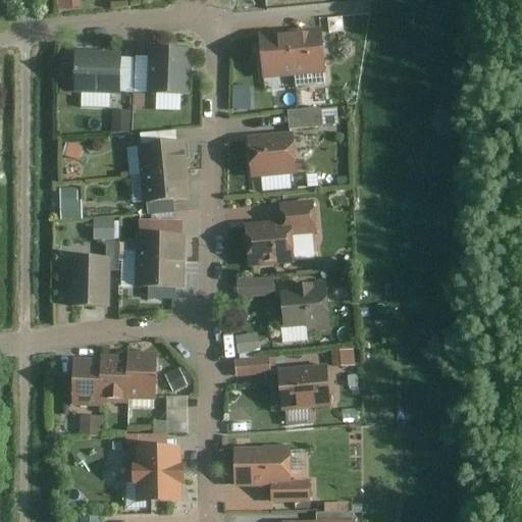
[(320,36),(291,38),(294,75),(323,72),(320,36)]
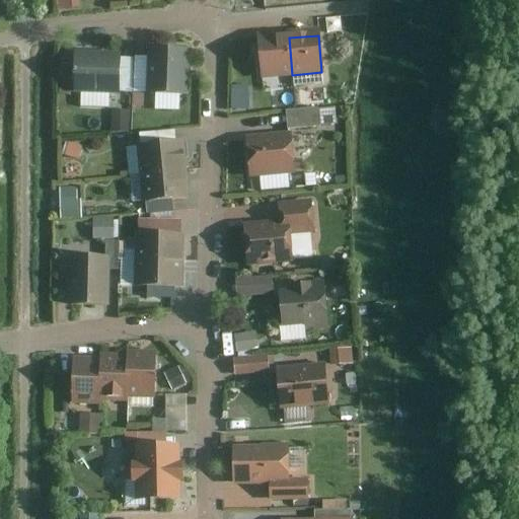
[(289,38),(257,41),(261,77),(292,75),(289,38)]
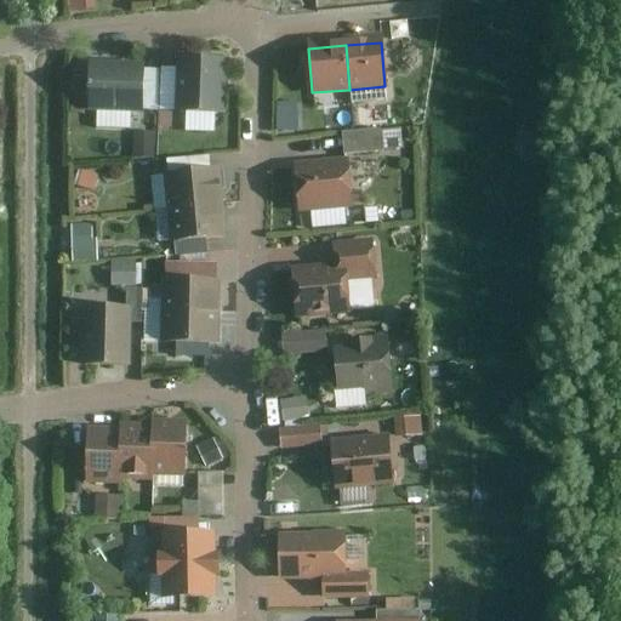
[(171,110),(223,113),(226,57),(174,55),(171,110)]
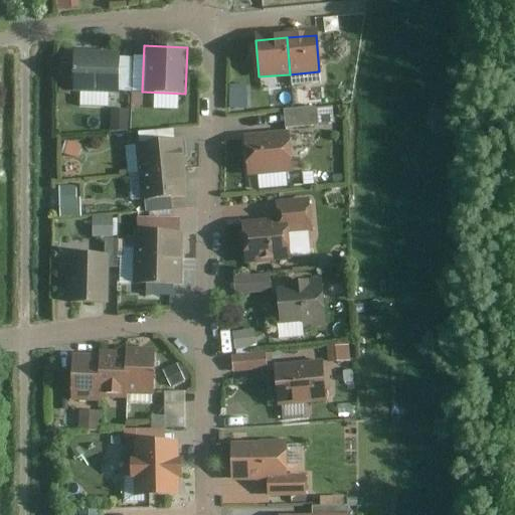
[(69,91),(116,93),(118,50),(71,48),(69,91)]
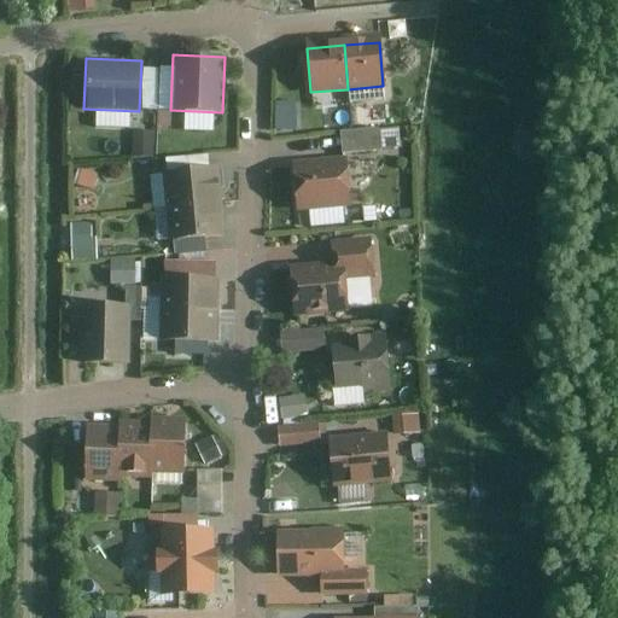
[(331,109),(333,128),(350,127),(348,106),(331,109)]
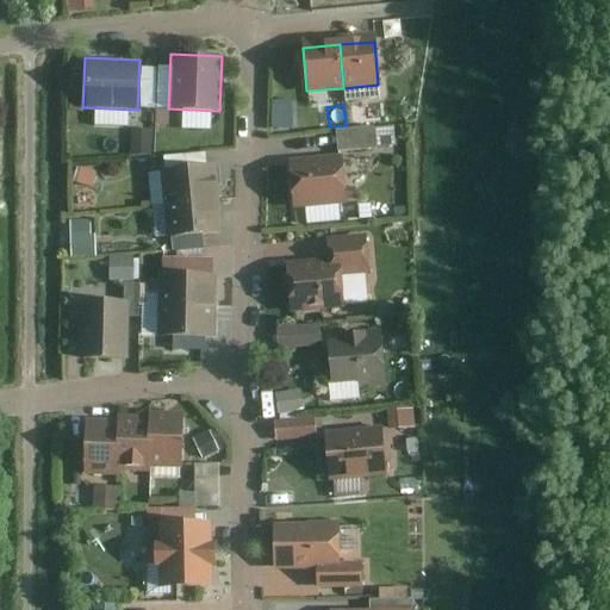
[(304,132),(303,114),(278,116),(279,134),(304,132)]
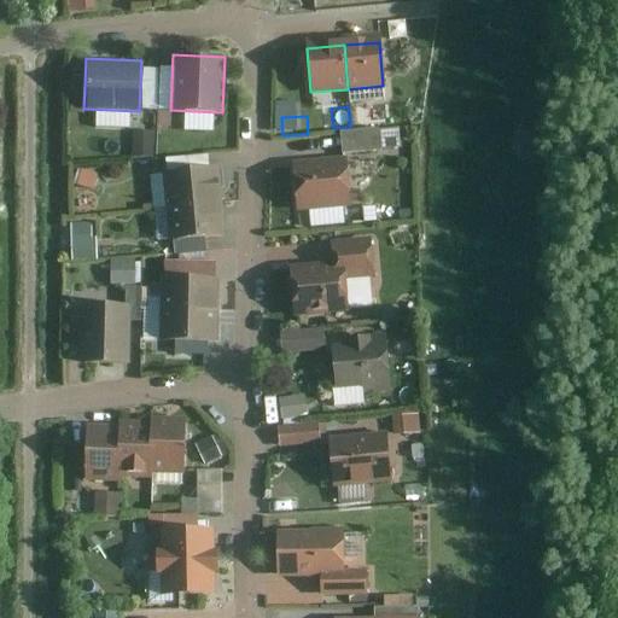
[(396,127),(378,129),(378,127),(338,130),(340,153),(380,149),(379,147),(398,146),(396,127)]
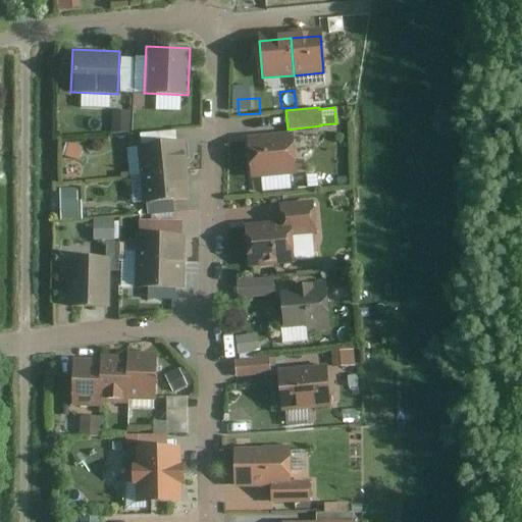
[(110,110),(110,132),(128,133),(129,110),(110,110)]
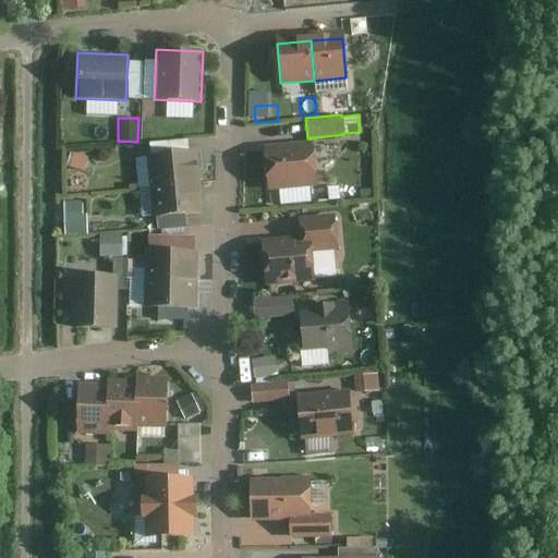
[(315,185),(311,141),(262,145),(266,191),(315,185)]
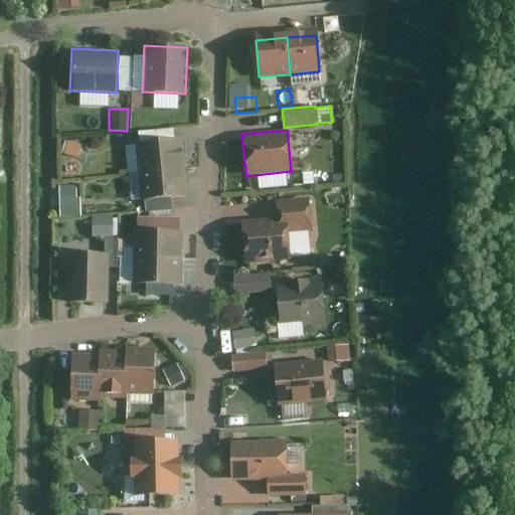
[(62,155),(76,159),(80,145),(66,141),(62,155)]
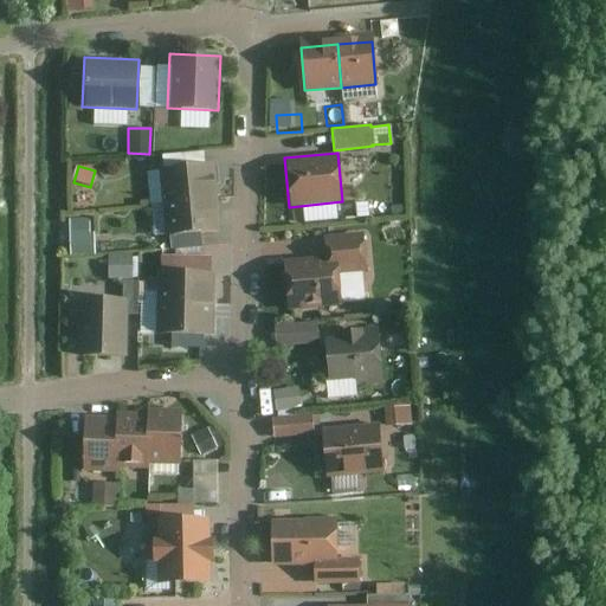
[(212,202),(208,169),(162,173),(165,206),(212,202)]
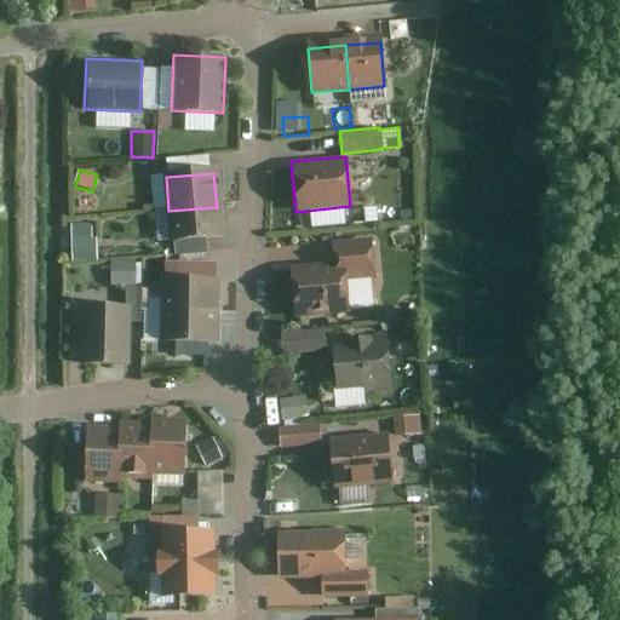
[(219,241),(217,207),(168,211),(172,246),(219,241)]
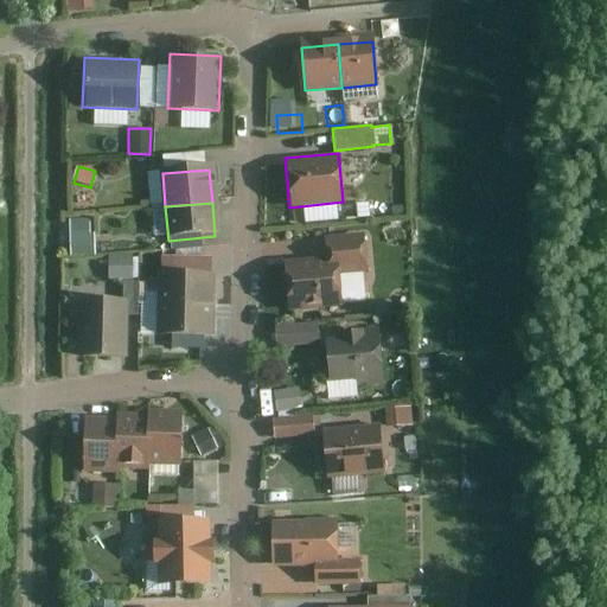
[(68,219),(69,255),(93,255),(93,232),(89,232),(89,219),(68,219)]
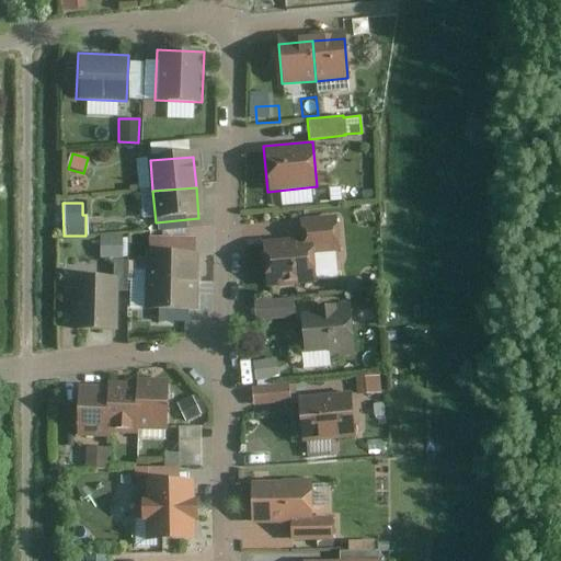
[(310,242),(311,252),(339,249),(335,215),(299,218),(300,237),(301,242),(310,242)]
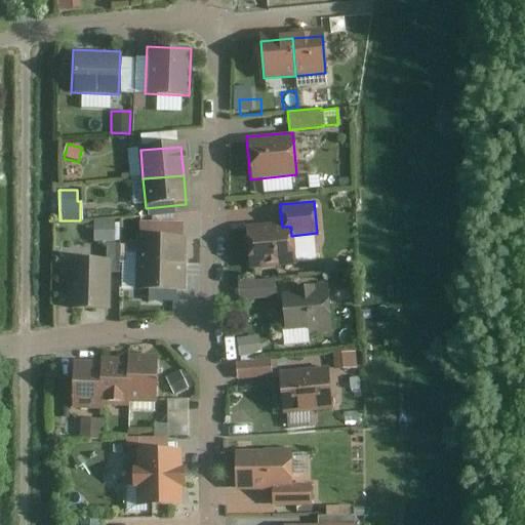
[(96,220),(96,240),(120,240),(120,220),(96,220)]
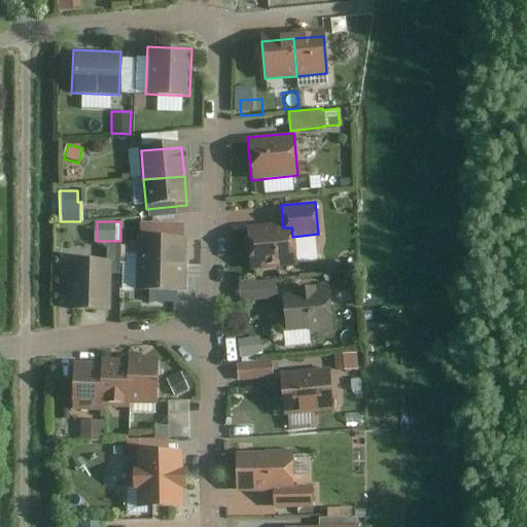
[(296,266),(292,237),(291,227),(283,227),(282,222),(245,226),(249,270),(296,266)]
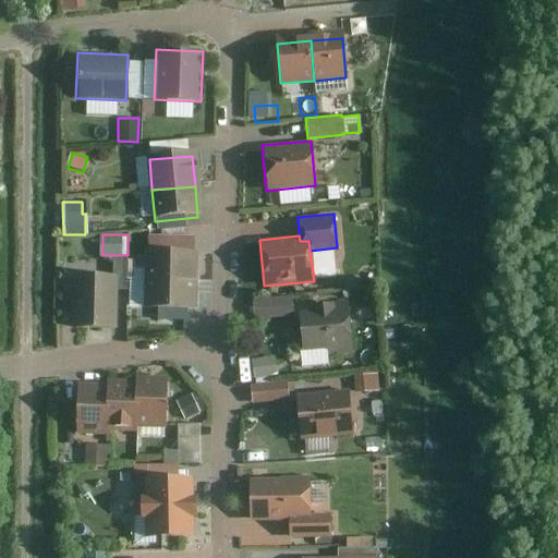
[(192,283),(192,255),(144,254),(144,282),(192,283)]
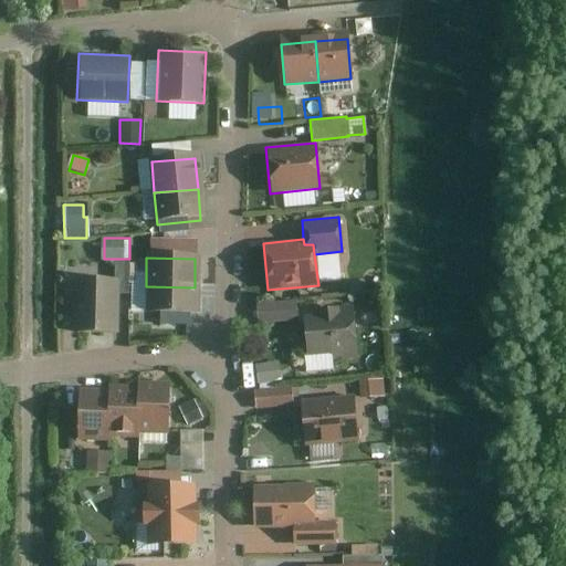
[(126,294),(127,262),(113,262),(113,279),(72,278),(71,333),(116,334),(117,293),(126,294)]
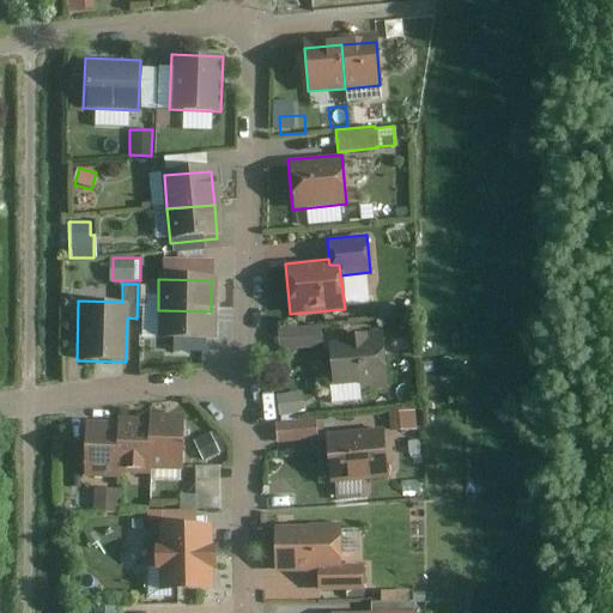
[(210,343),(211,311),(158,310),(158,343),(210,343)]
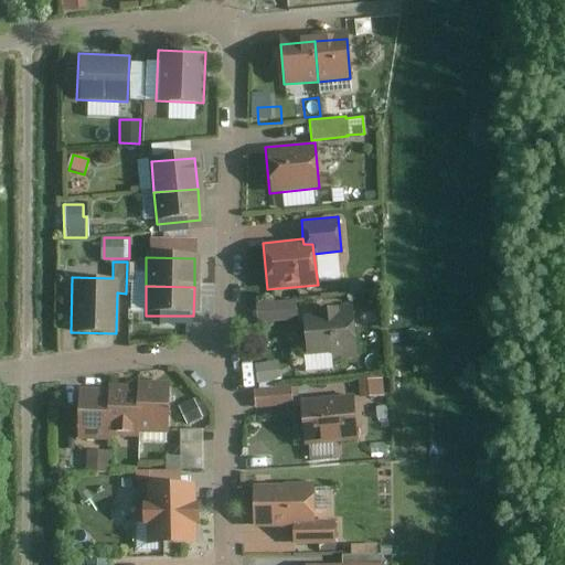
[(360,295),(361,312),(379,310),(376,294),(360,295)]
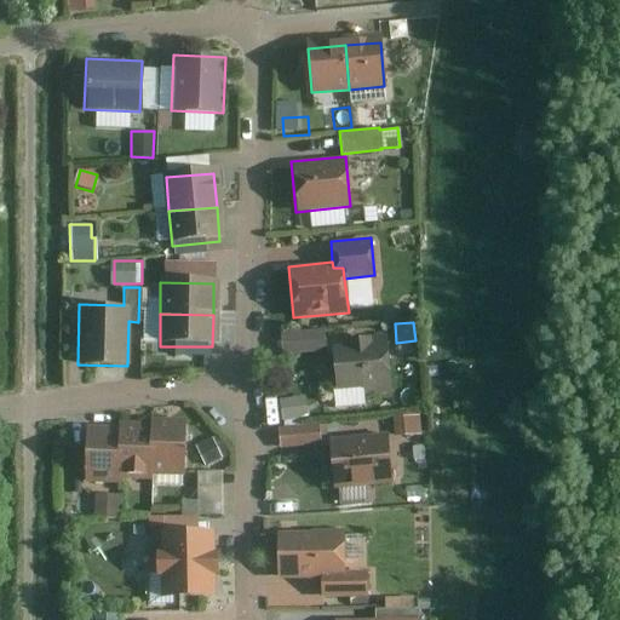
[(323,328),(279,333),(281,355),(325,351),(323,328)]
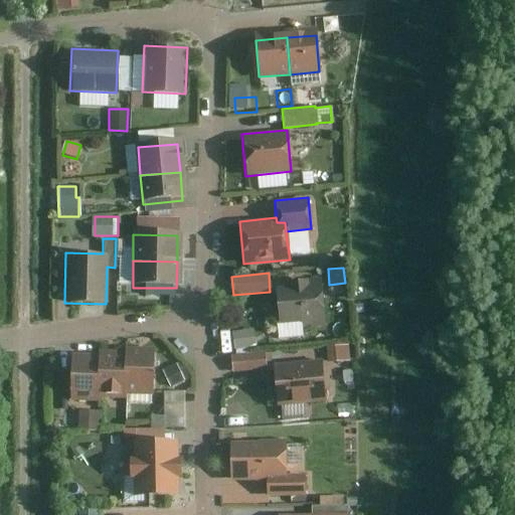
[(275,288),(278,324),(300,322),(301,328),(324,326),(320,278),(305,279),(306,280),(286,282),(287,287),(275,288)]
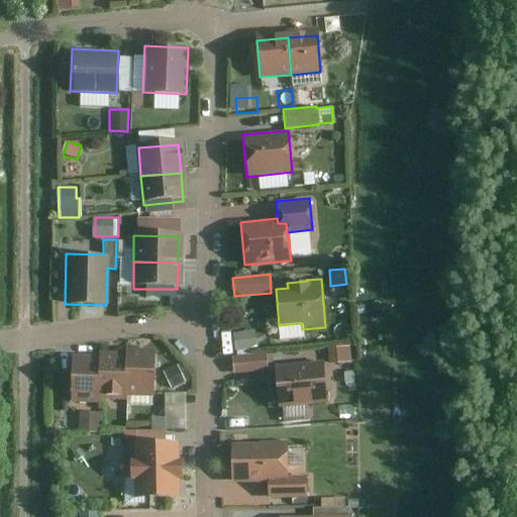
[(232,333),(234,350),(256,347),(253,330),(232,333)]
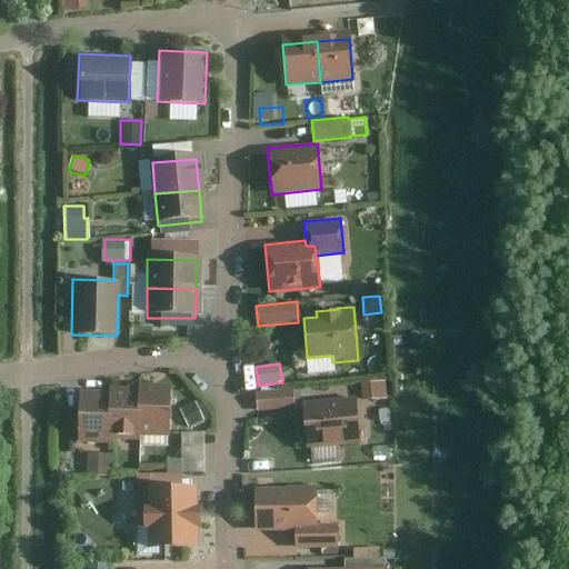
[(171,423),(172,371),(137,370),(138,378),(135,422),(171,423)]
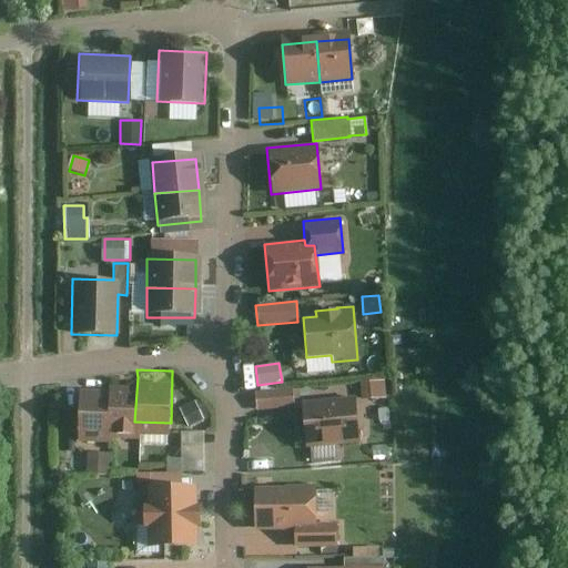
[(138,377),(105,375),(105,381),(102,429),(134,430),(134,422),(138,377)]
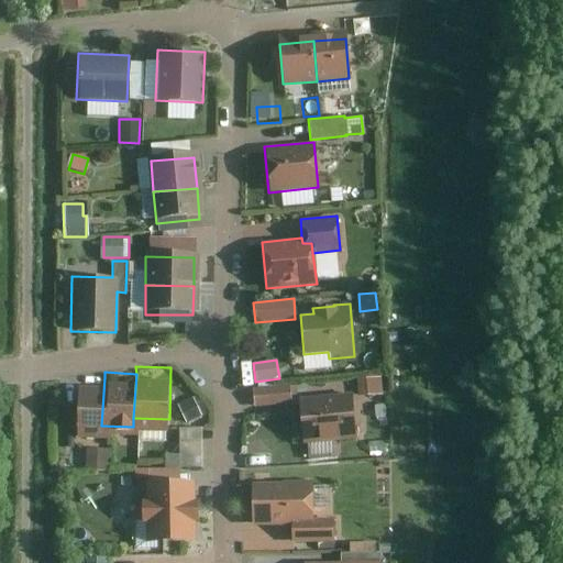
[(105,377),(74,375),(69,431),(100,433),(101,426),(105,377)]
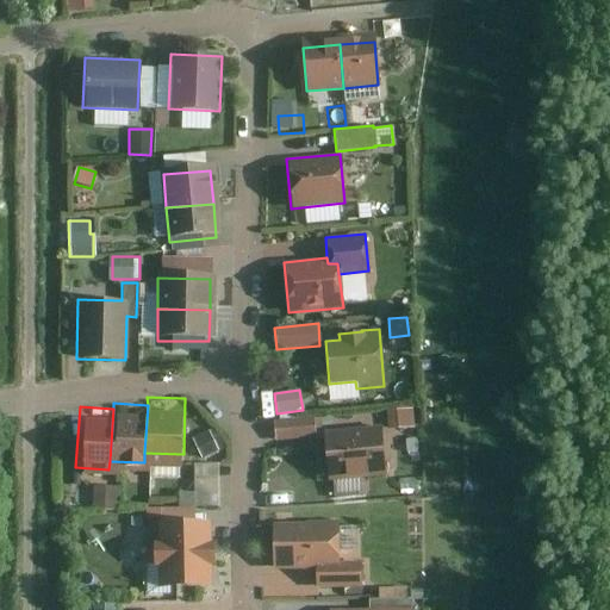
[(385,411),(386,430),(414,428),(412,409),(385,411)]
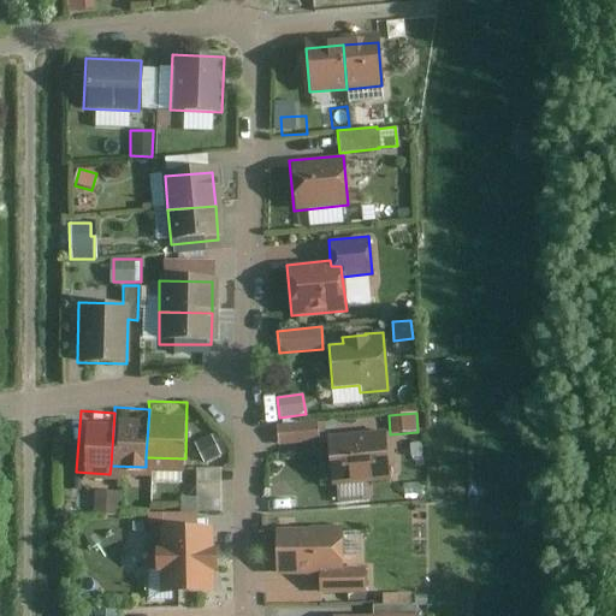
[(276,425),(277,446),(318,442),(317,433),(324,432),(323,422),(315,422),(315,421),(276,425)]
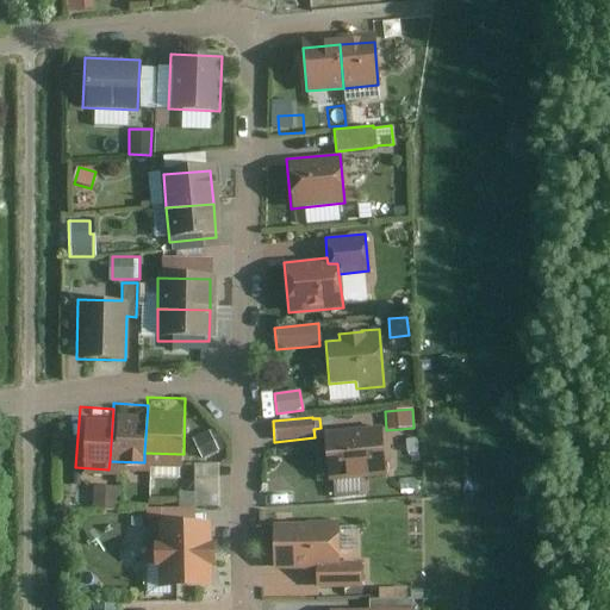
[(322,431),(327,481),(385,475),(380,427),(322,431)]
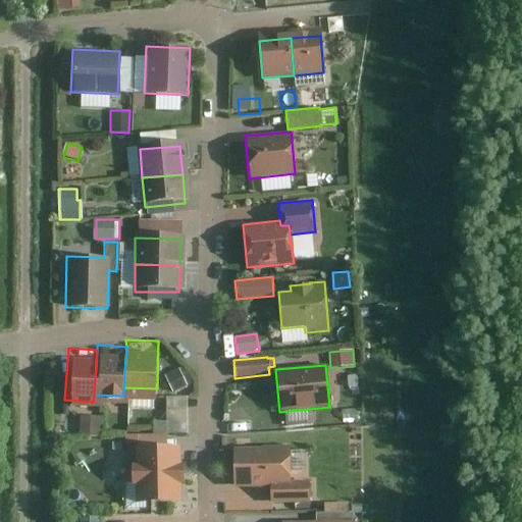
[(166,379),(173,393),(187,386),(180,372),(166,379)]
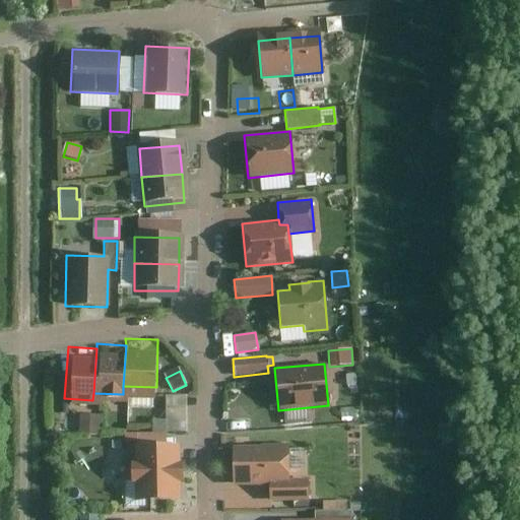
[(77,414),(77,435),(100,436),(100,415),(77,414)]
